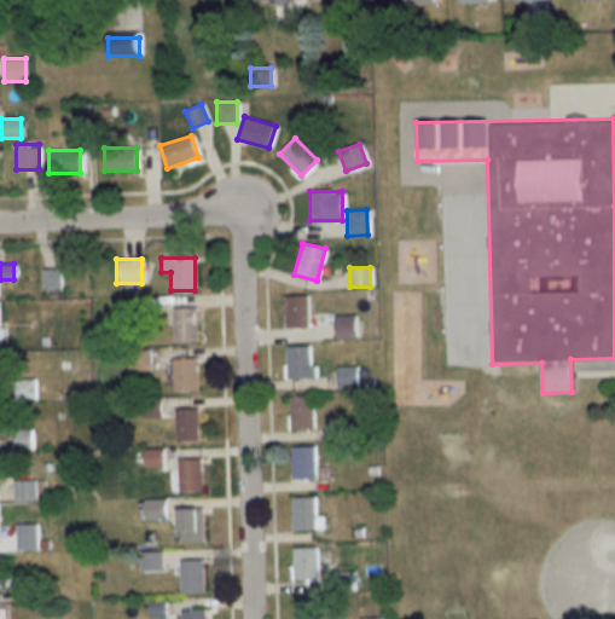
[(57,289),(57,270),(40,270),(40,289),(57,289)]
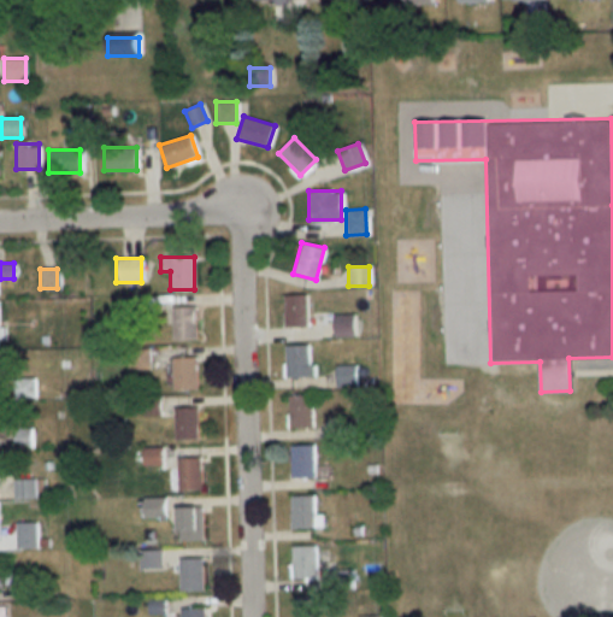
[(306,325),(306,294),(283,294),(283,325),(306,325)]
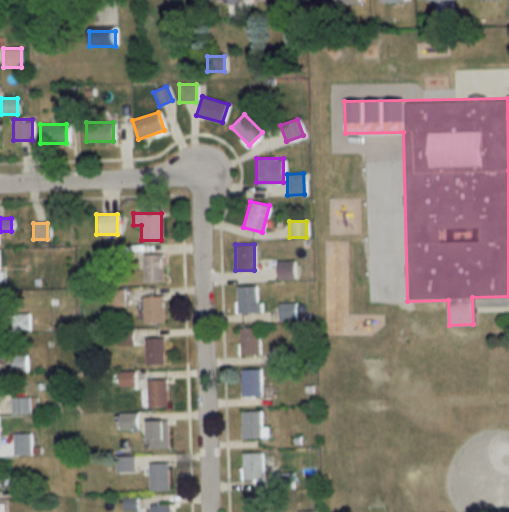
[(163,281),(163,254),(142,254),(142,281),(163,281)]
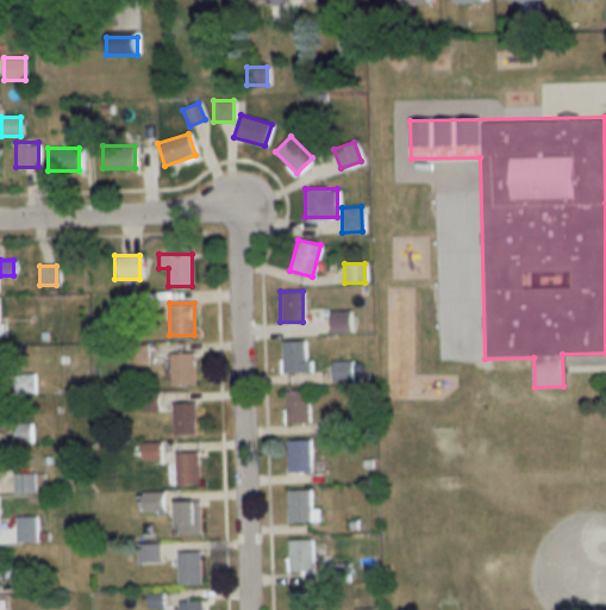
[(330,331),(348,331),(348,311),(330,311),(330,331)]
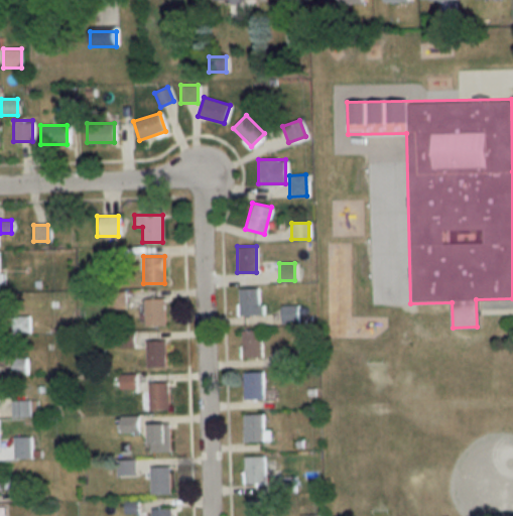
[(238,288),(238,315),(259,315),(259,288),(238,288)]
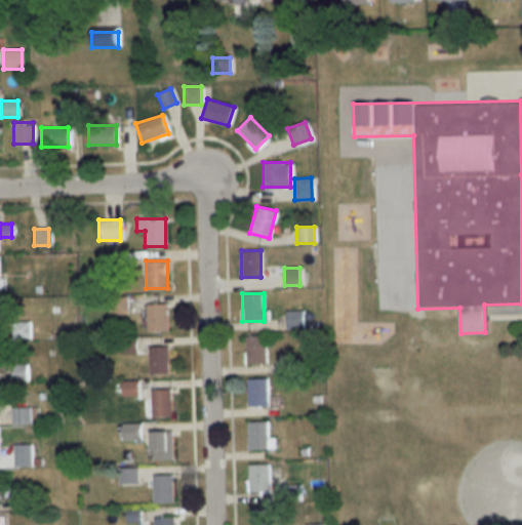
[(108,297),(108,314),(125,314),(125,297),(108,297)]
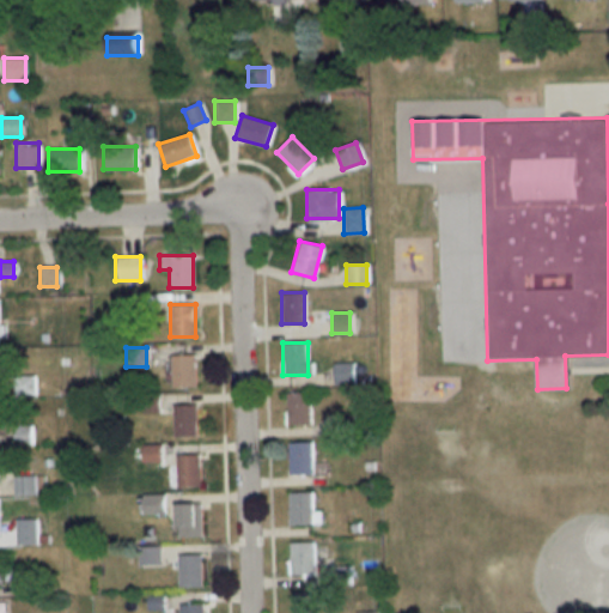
[(194,386),(194,354),(170,354),(170,386),(194,386)]
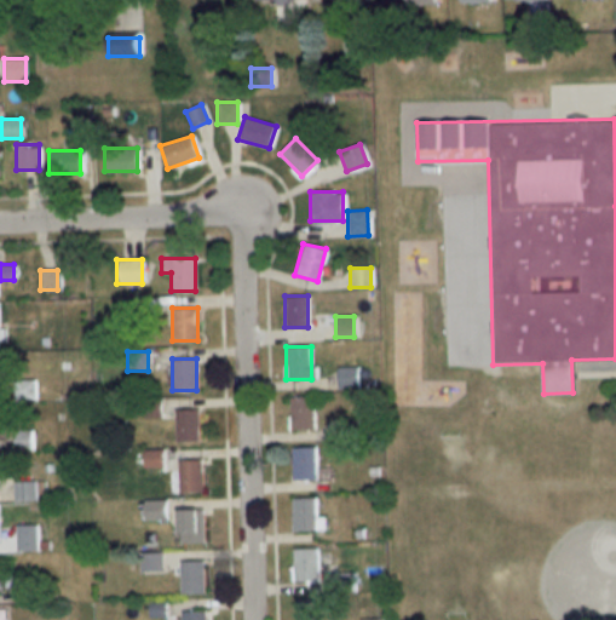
[(355,368),(337,368),(337,388),(355,388),(355,368)]
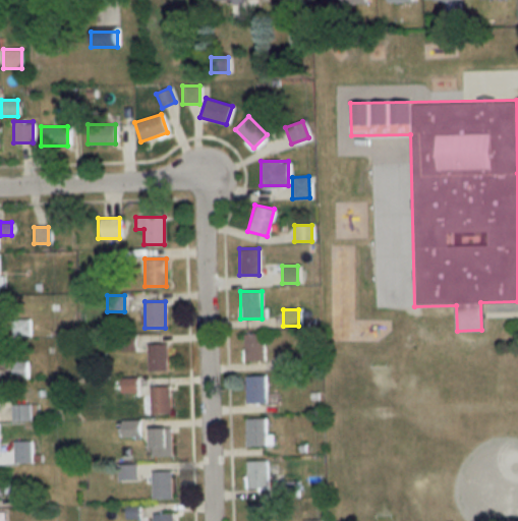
[(263,360),(263,334),(242,334),(242,360),(263,360)]
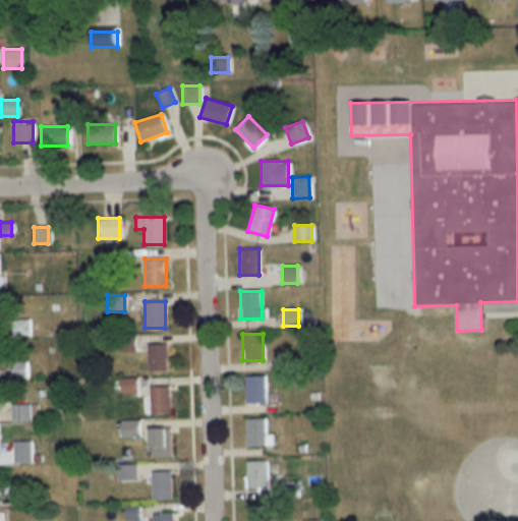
[(166,343),(147,343),(147,370),(166,370),(166,343)]
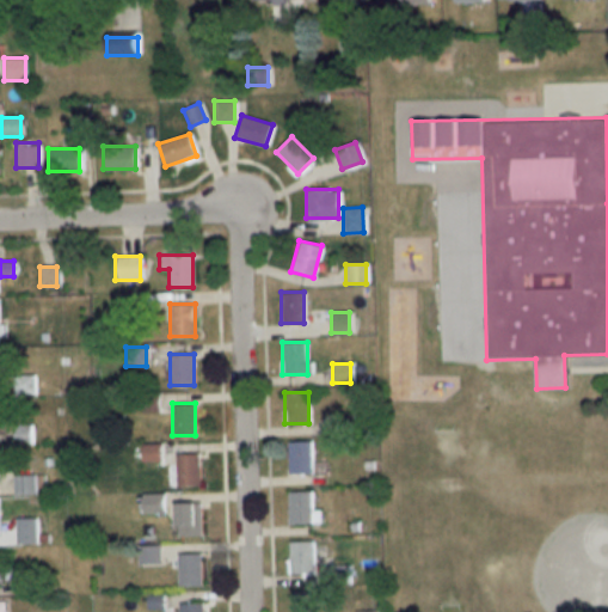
[(287,442),(287,472),(309,472),(309,442),(287,442)]
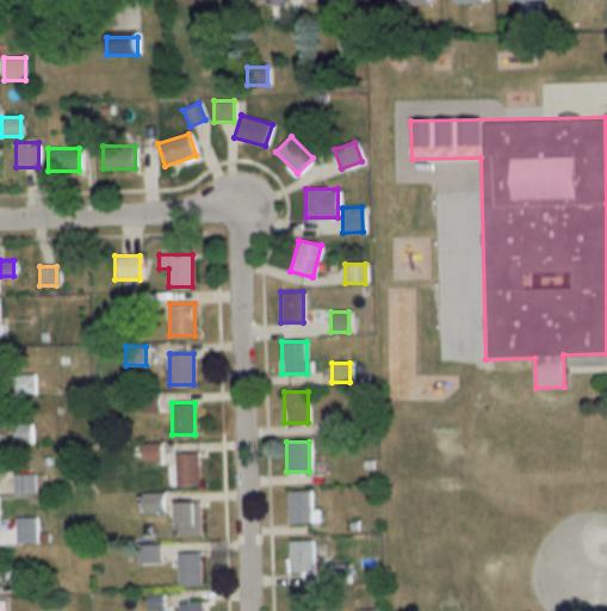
[(198,452),(175,452),(175,485),(198,485),(198,452)]
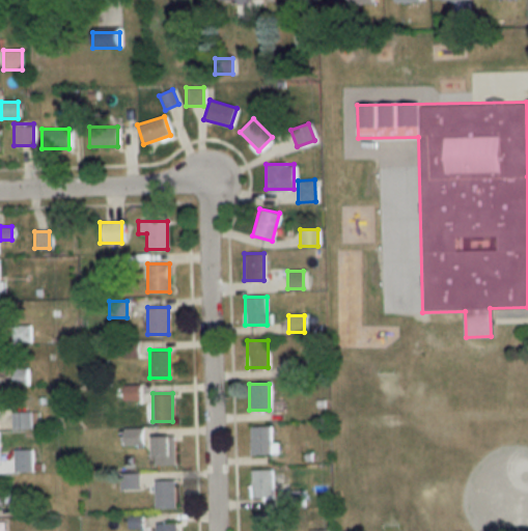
[(28,428),(28,412),(10,412),(10,428),(28,428)]
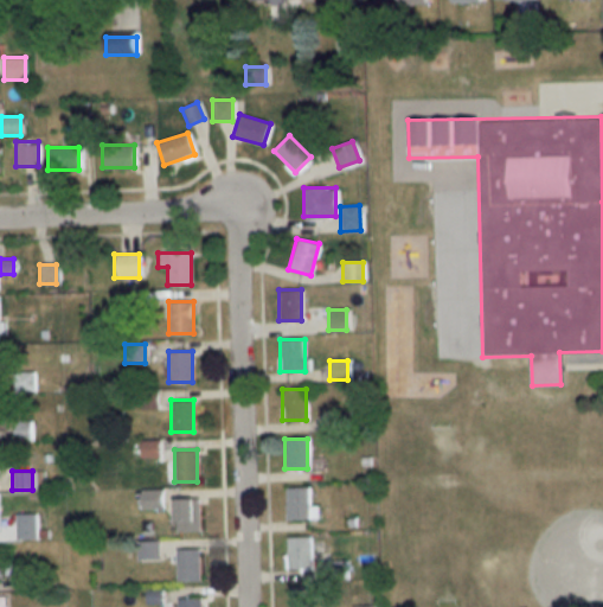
[(284,518),(307,518),(307,487),(284,487),(284,518)]
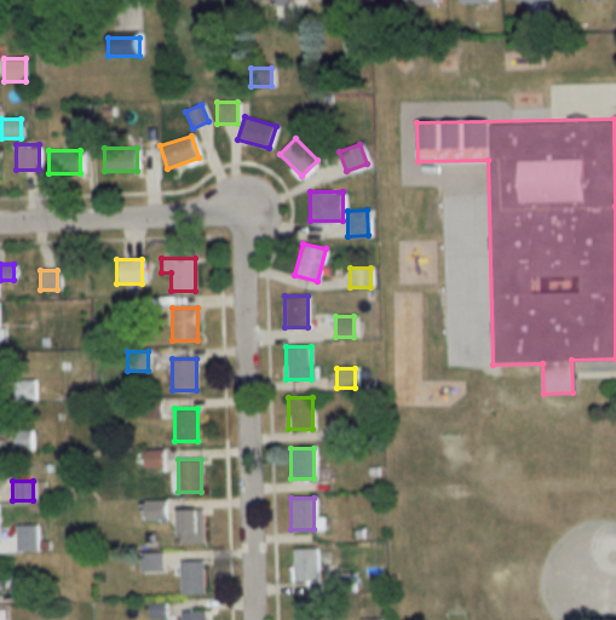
[(176,510),(176,544),(202,544),(202,510),(176,510)]
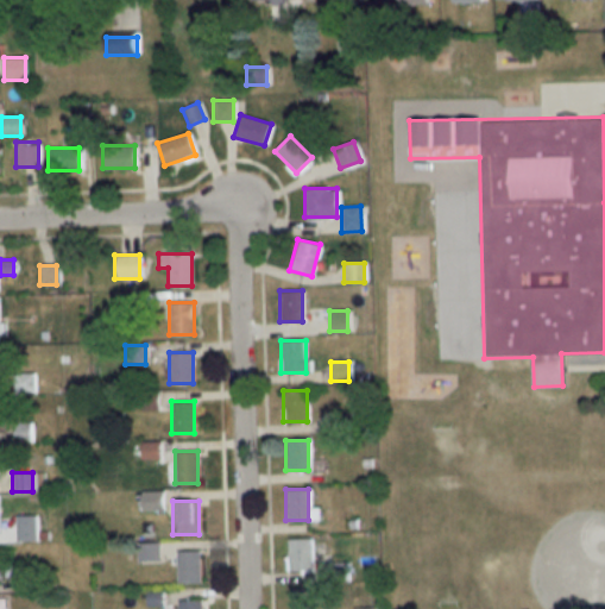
[(14,515),(14,540),(35,540),(35,515),(14,515)]
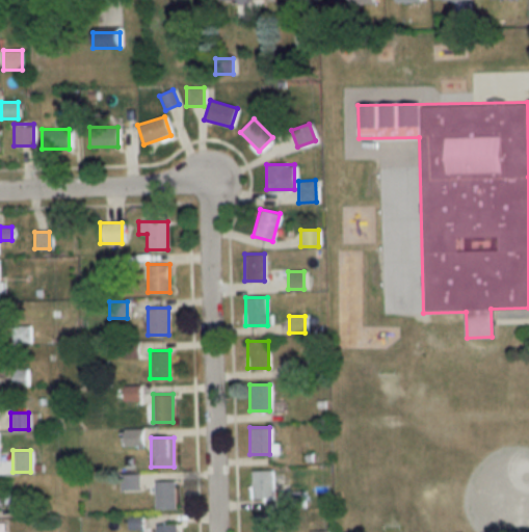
[(270,471),(249,471),(249,499),(270,499),(270,471)]
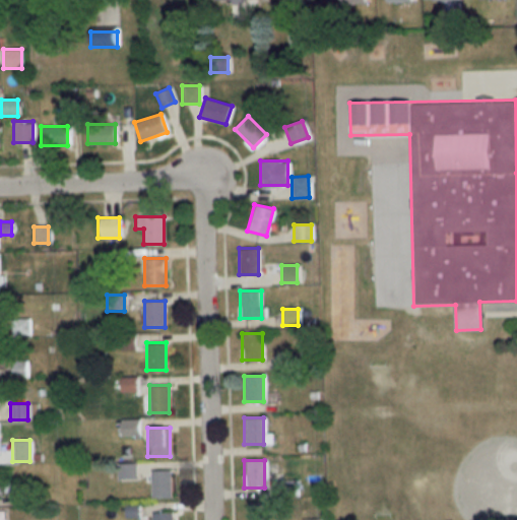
[(150,470),(150,498),(170,498),(170,470),(150,470)]
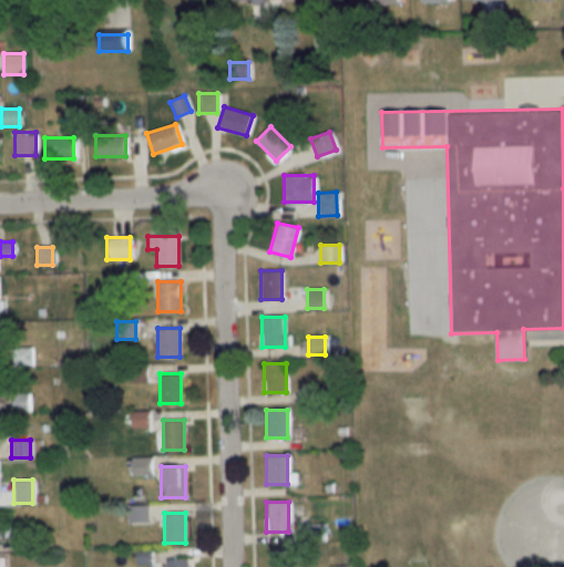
[(11,547),(26,547),(26,534),(11,534),(11,547)]
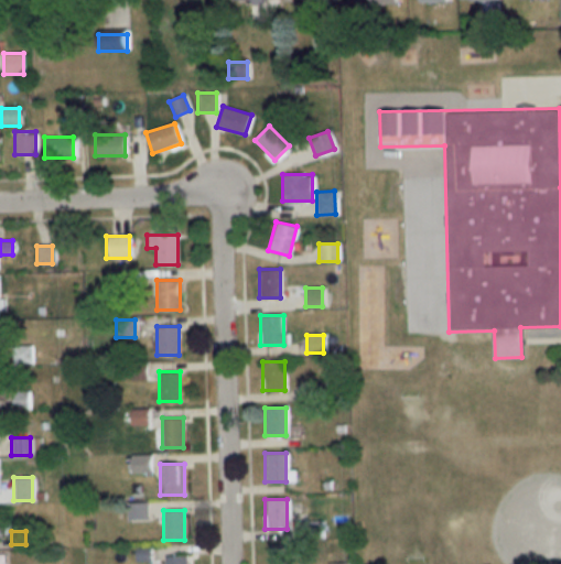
[(269,563),(292,563),(292,544),(269,544),(269,563)]
